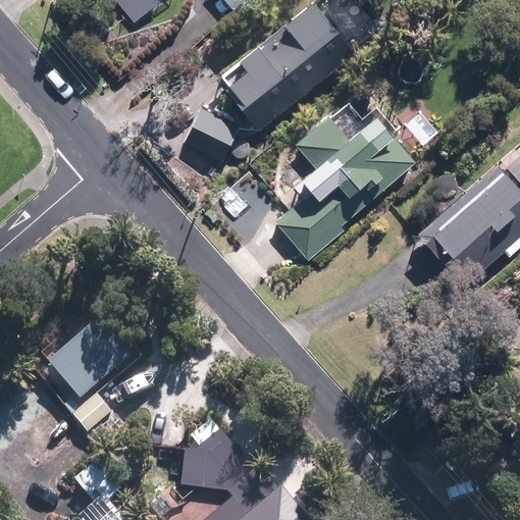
[(221,0),(232,10),(242,0),(221,0)]
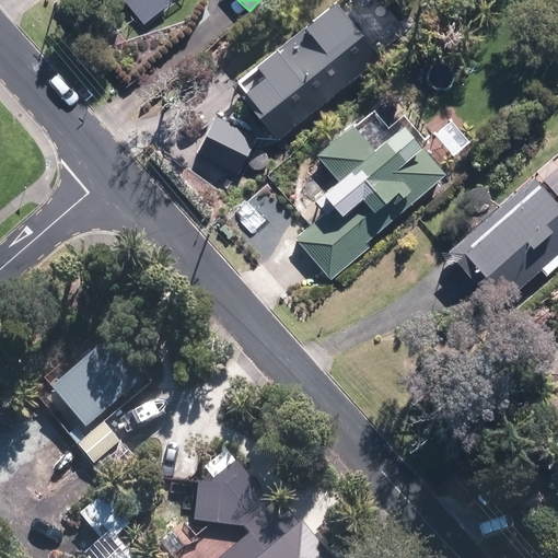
[(360,74),(313,16),(237,78),(285,136),(360,74)]
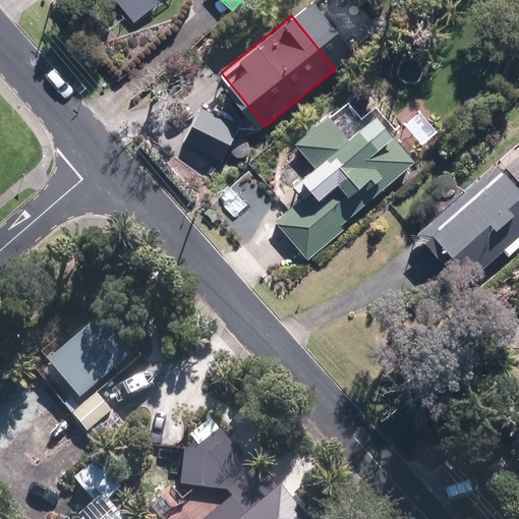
[(305,258),(415,162),(377,118),(348,143),(325,117),(292,146),(323,180),(274,223),(305,258)]
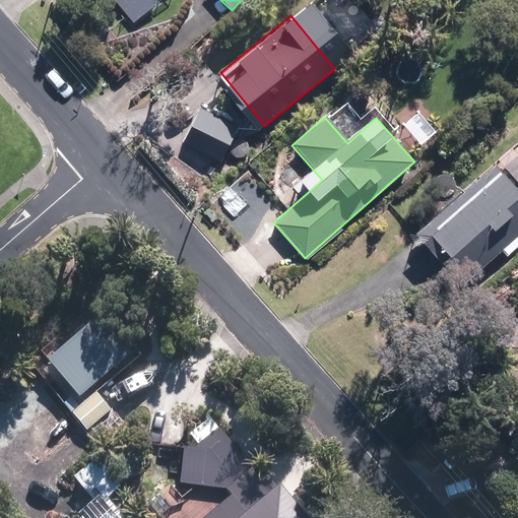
[(517,239),(517,187),(494,158),(411,228),(461,286),(517,239)]
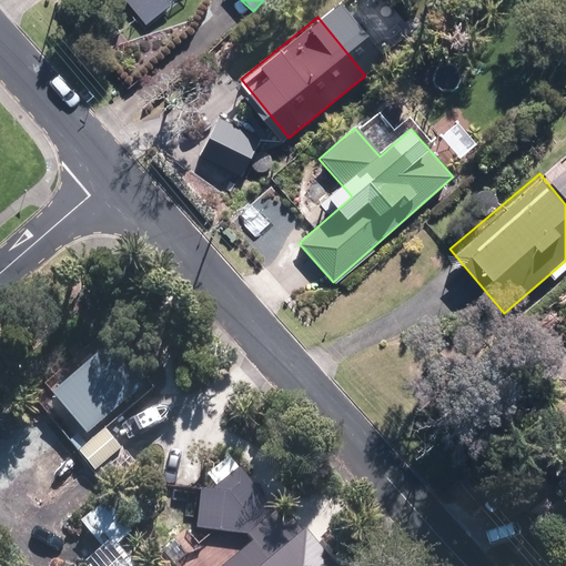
[(109,349),(47,400),(82,443),(144,393),(109,349)]
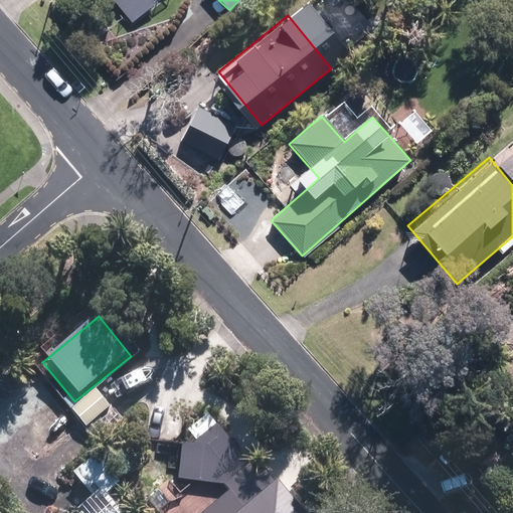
[(84,422),(47,379),(0,419),(35,461),(41,456),(59,477),(69,469),(93,496),(117,476),(76,430),(84,422)]
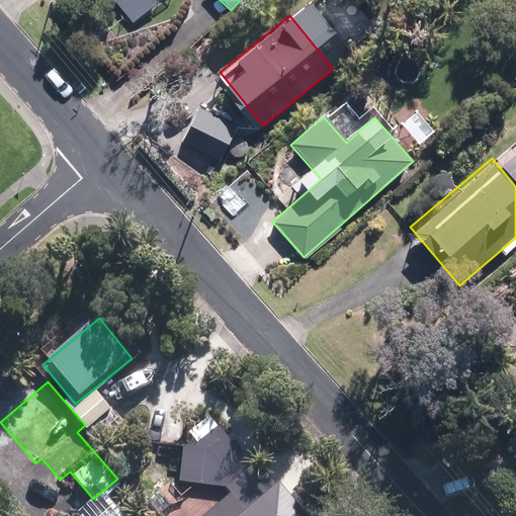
[(308,515),(277,479),(268,486),(210,416),(176,444),(172,480),(224,485),(242,508),(232,515),(308,515)]
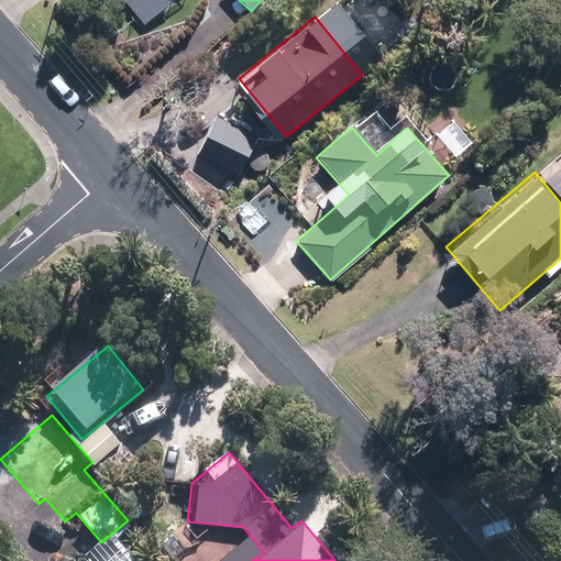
[(125,560),(108,540),(81,560),(125,560)]
